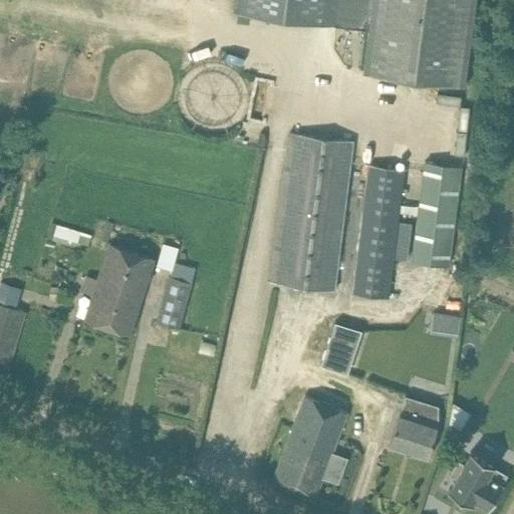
[(477,0),(235,0),(234,11),(368,29),(363,72),(466,85),(477,0)]
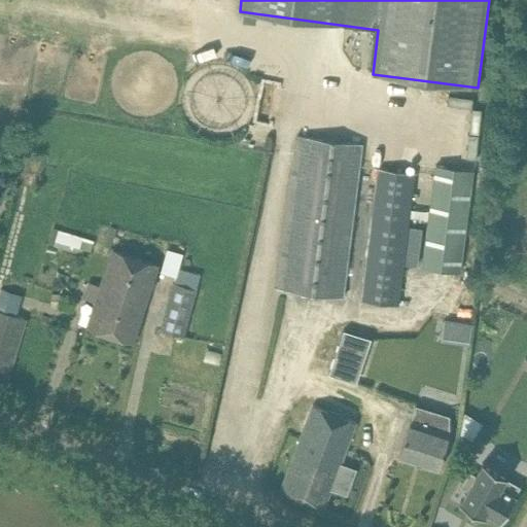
[(295,135),(277,290),(342,299),(360,143),(295,135)]
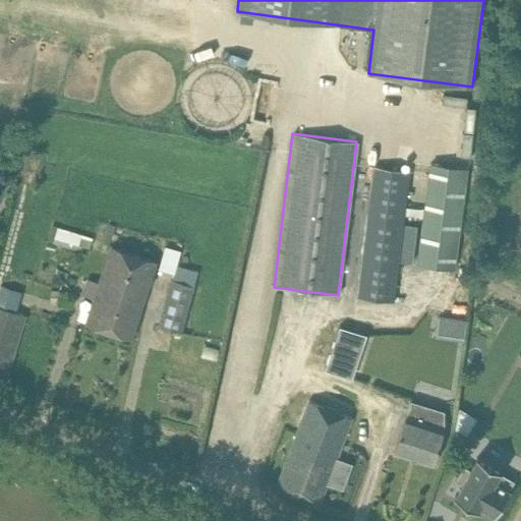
[(430,164),(418,265),(454,269),(467,168),(430,164)]
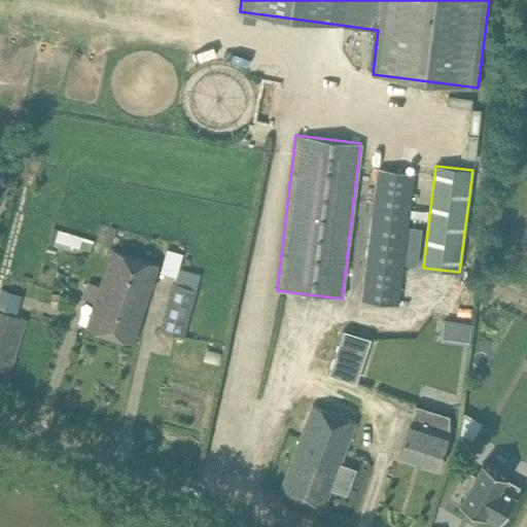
[(379,169),(362,301),(398,306),(409,219),(415,174),(379,169)]
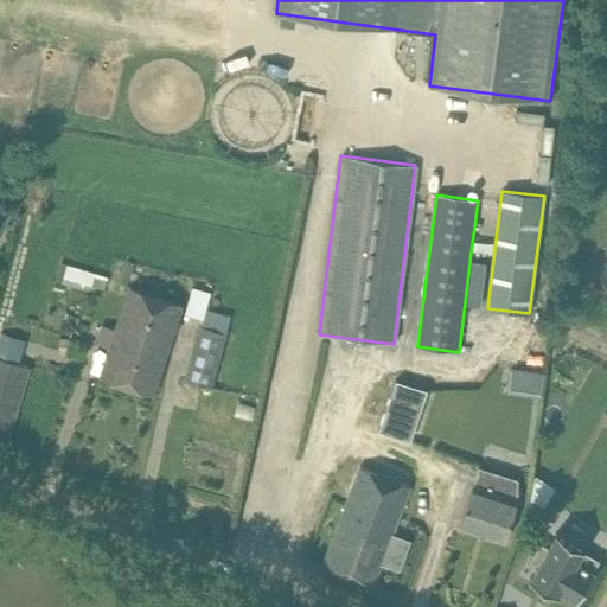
[(94,286),(96,275),(109,279),(112,267),(64,255),(59,276),(94,286)]
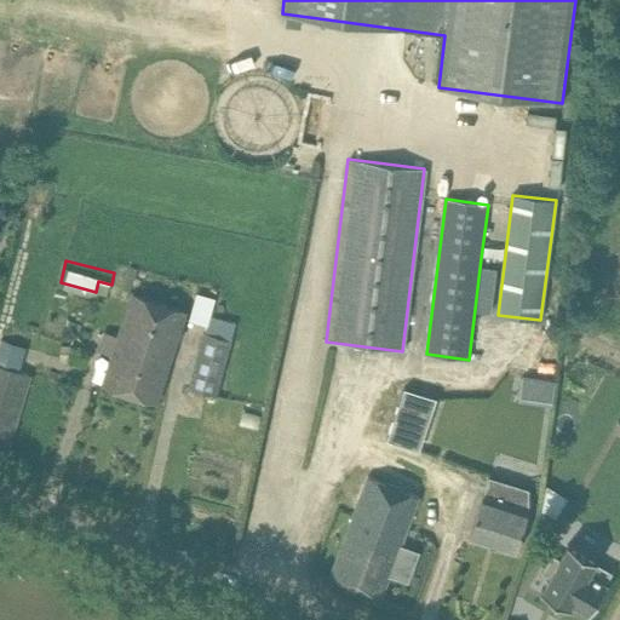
[(482,269),(476,314),(492,315),(497,270),(482,269)]
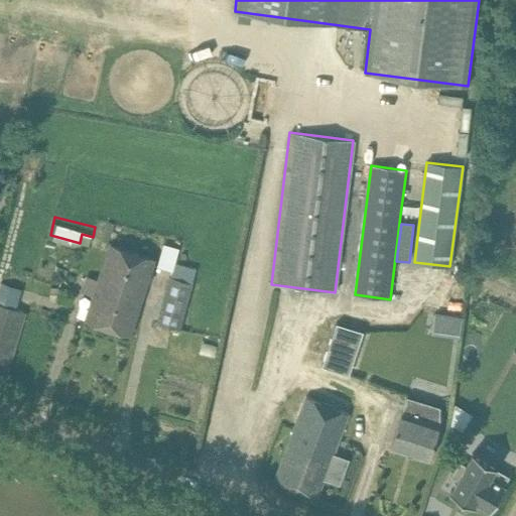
[(157,324),(179,330),(196,267),(175,262),(179,249),(164,245),(158,267),(172,271),(170,278),(169,277),(157,324)]
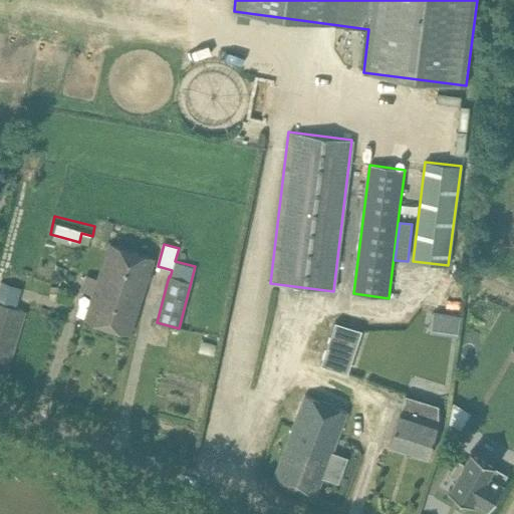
[(110,245),(98,282),(142,296),(155,259),(110,245)]
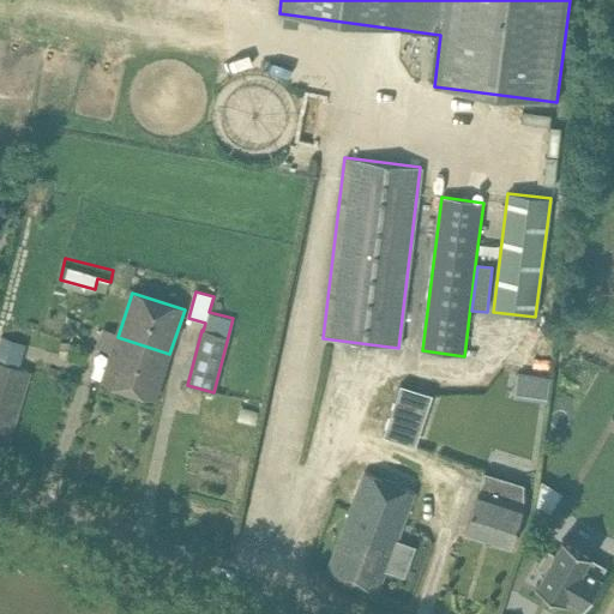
[(162,375),(169,354),(118,337),(101,331),(96,348),(112,353),(102,381),(155,398),(162,375)]
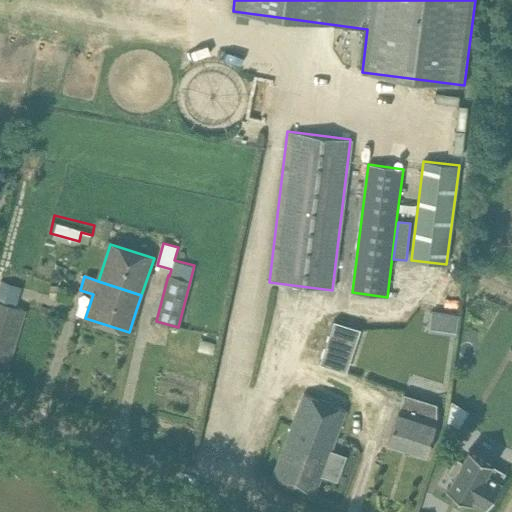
[(0,286),(0,369),(5,371),(23,310),(15,307),(21,287),(2,281),(0,286)]
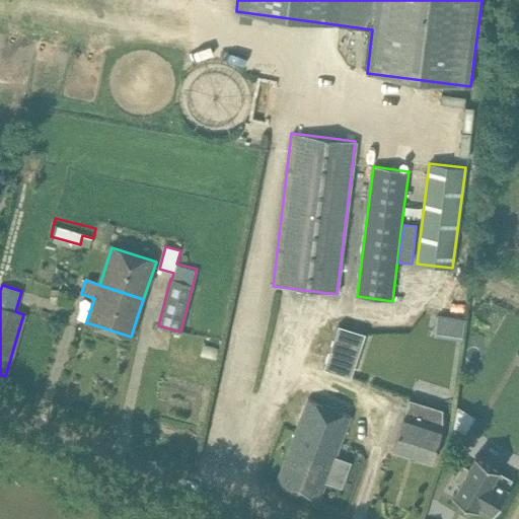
[(438,334),(465,337),(467,316),(440,313),(438,334)]
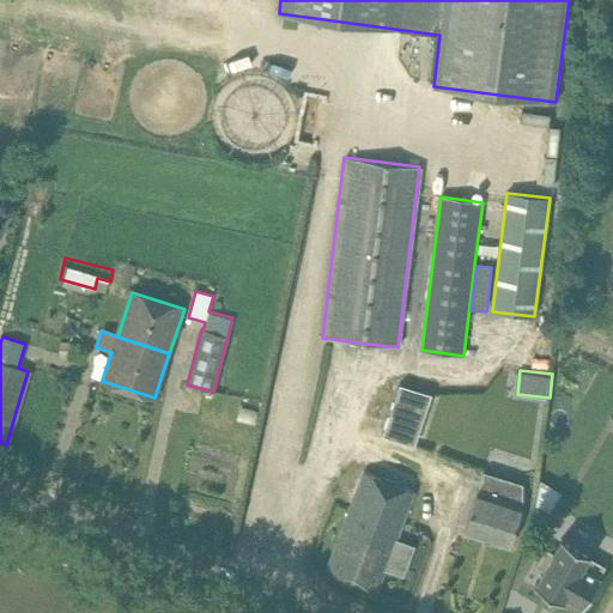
[(400,383),(382,435),(412,445),(430,393),(400,383)]
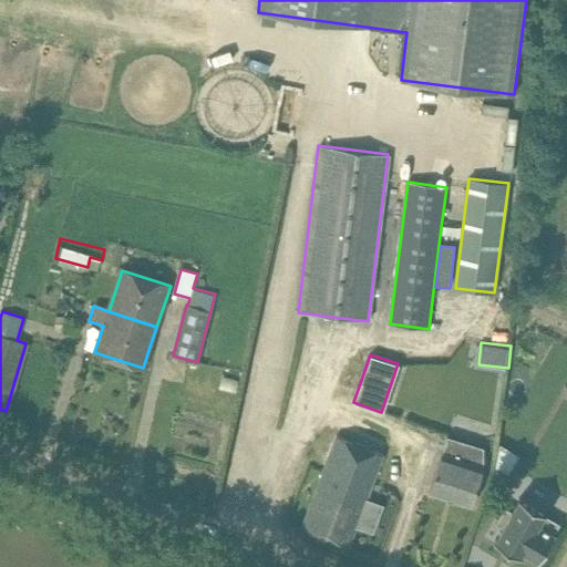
[(303,525),(350,544),(380,452),(334,435),(303,525)]
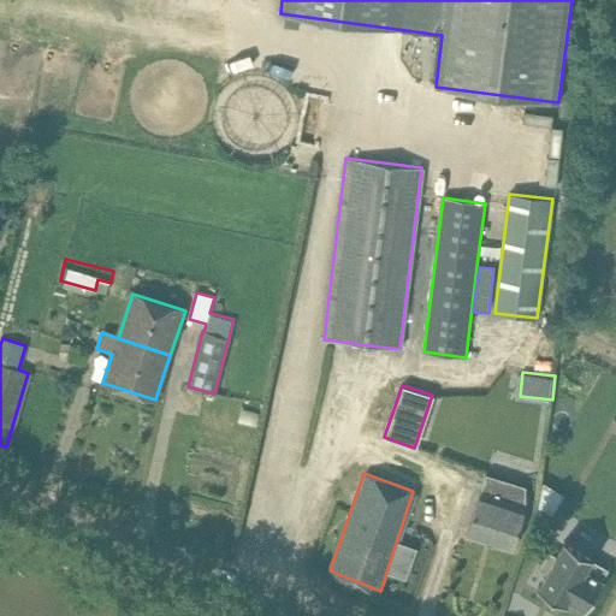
[(486,473),(466,534),(513,549),(526,505),(526,485),(486,473)]
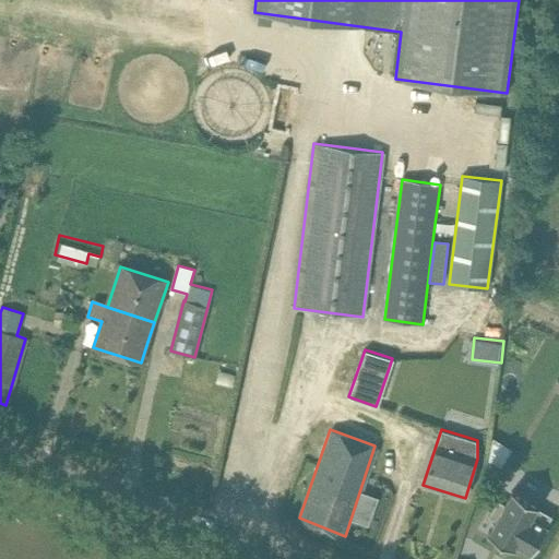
[(492,438),(489,460),(502,467),(512,449),(492,438)]
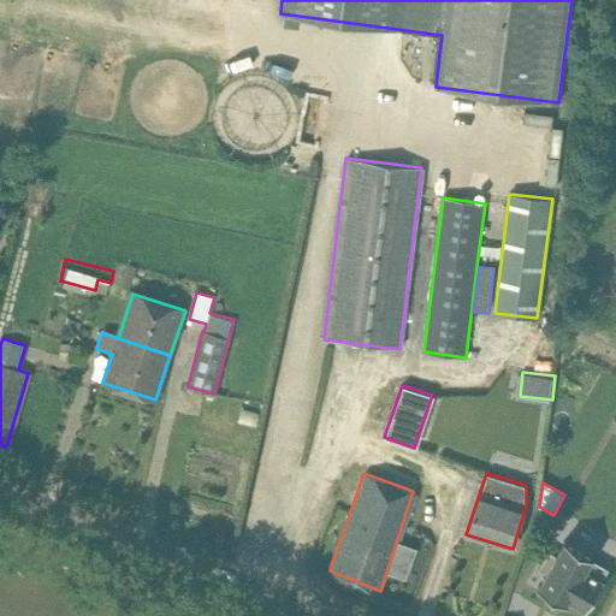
[(546,573),(538,587),(566,603),(568,599),(586,609),(603,580),(603,579),(609,568),(592,558),(593,556),(566,540),(557,555),(549,551),(539,568),(546,573)]
